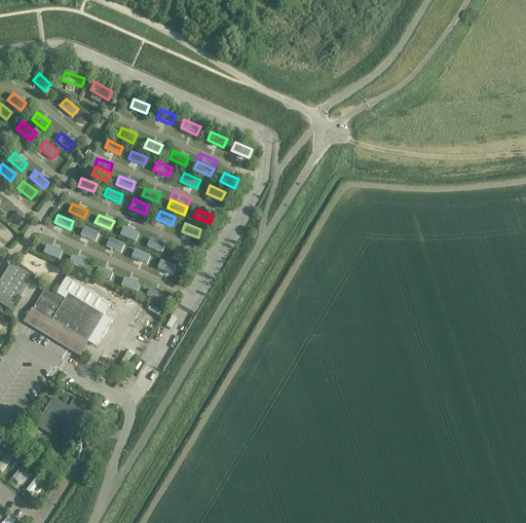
[(96,240),(99,232),(83,225),(80,233),(96,240)]
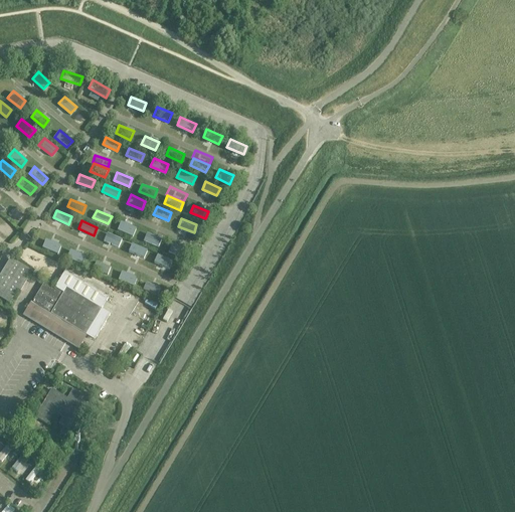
[(137,227),(122,220),(118,228),(134,235),(137,227)]
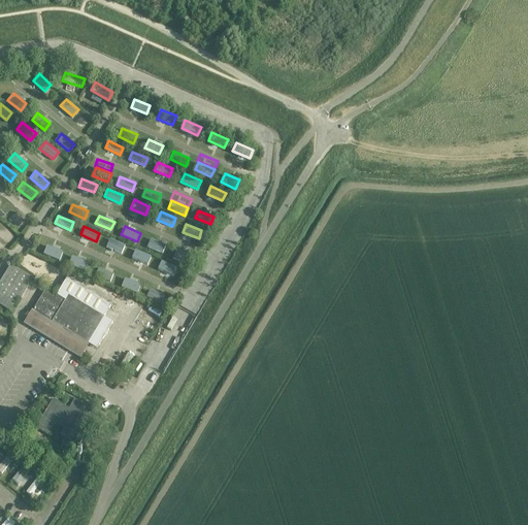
[(122,253),(126,244),(109,237),(106,245),(122,253)]
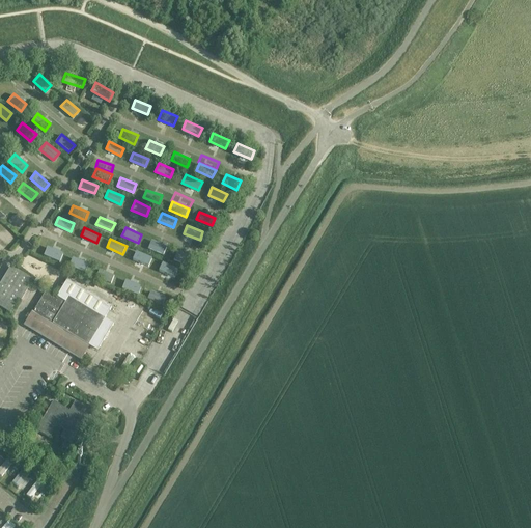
[(167,246),(151,240),(148,248),(164,254),(167,246)]
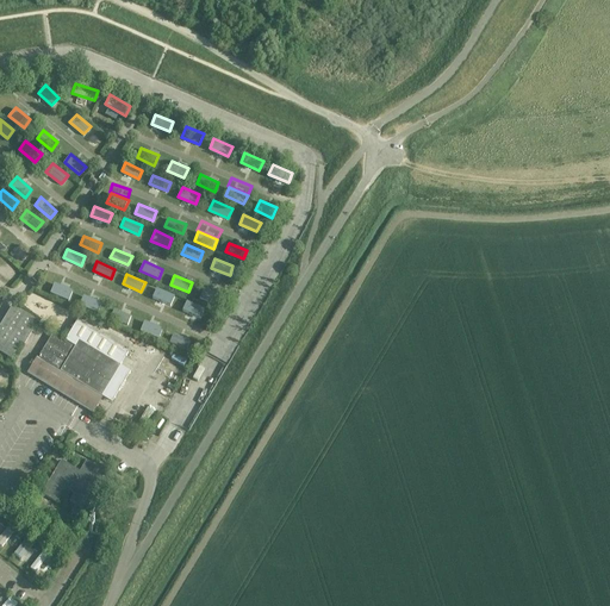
[(73,289),(54,282),(50,292),(69,300),(73,289)]
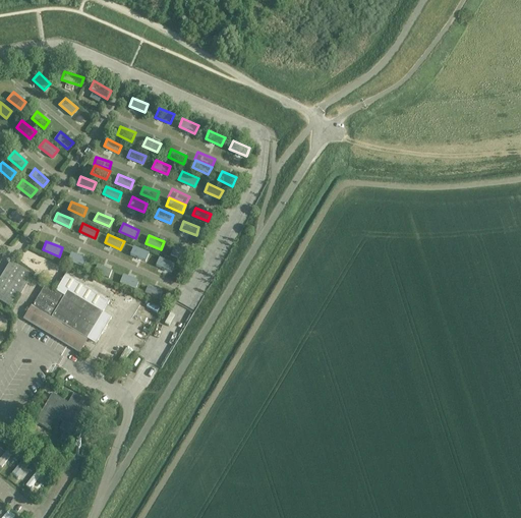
[(147,261),(151,252),(134,245),(130,253),(147,261)]
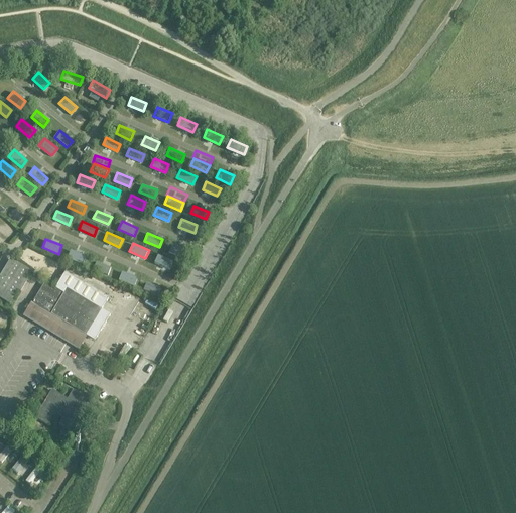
[(188,250),(172,243),(169,251),(185,258),(188,250)]
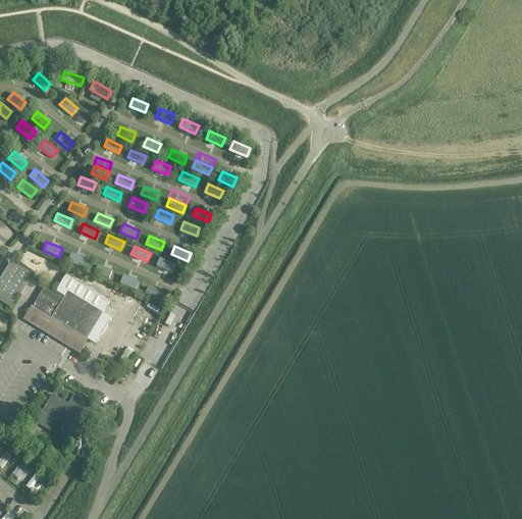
[(88,259),(71,252),(67,260),(84,267),(88,259)]
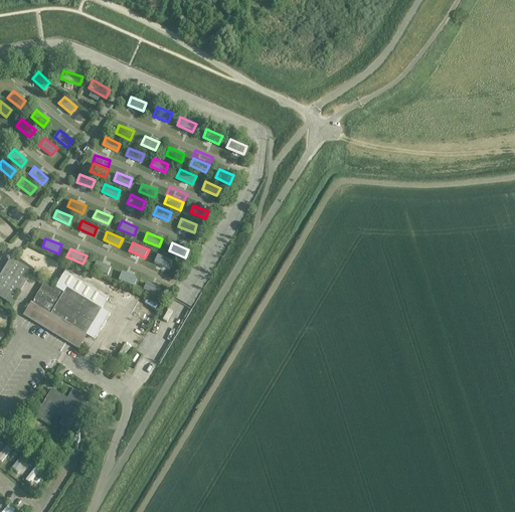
[(174,261),(157,253),(154,262),(170,269),(174,261)]
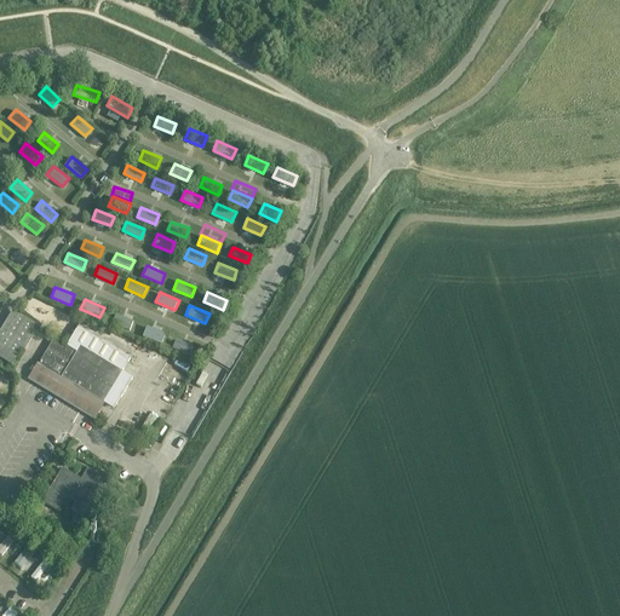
[(12,309),(0,328),(0,355),(12,363),(22,346),(24,349),(33,334),(29,333),(35,323),(12,309)]
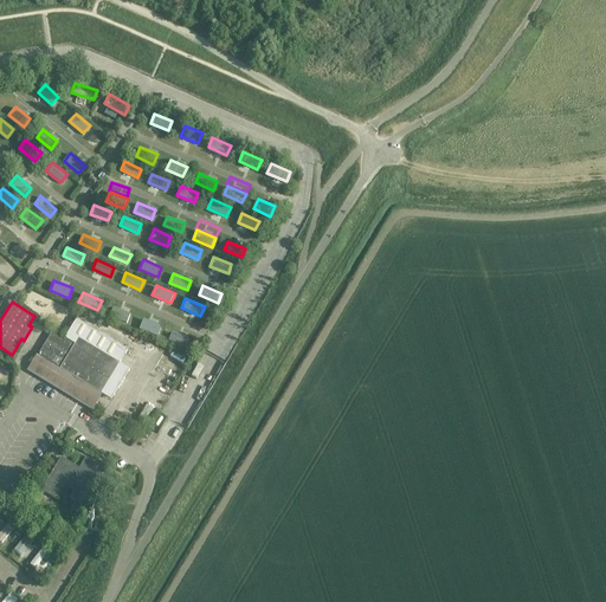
[(218,304),(208,315),(214,319),(223,308),(218,304)]
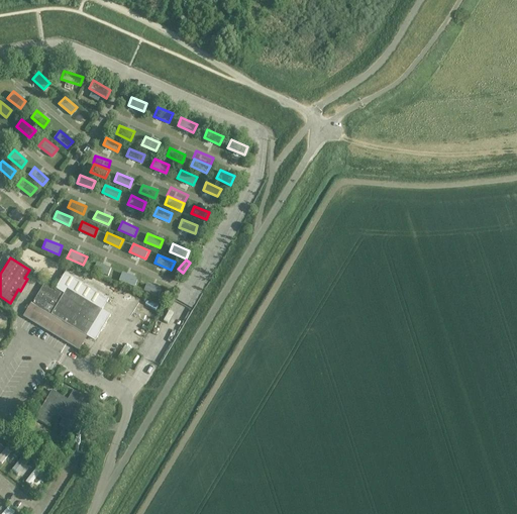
[(112,267),(96,261),(93,269),(108,275),(112,267)]
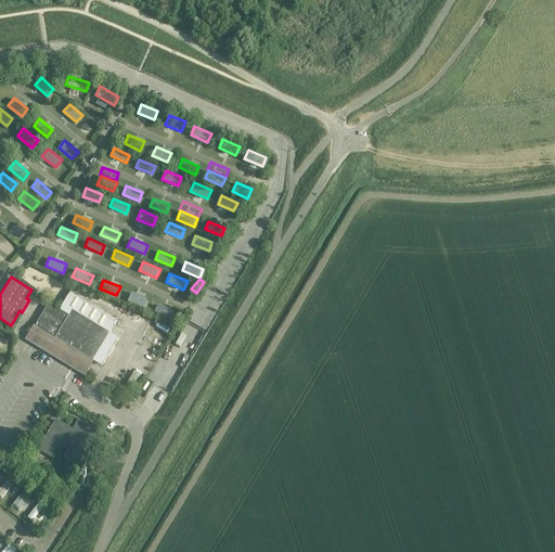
[(85,370),(91,359),(102,366),(118,337),(110,331),(116,320),(69,291),(60,308),(48,302),(46,305),(43,309),(27,335),(85,370)]
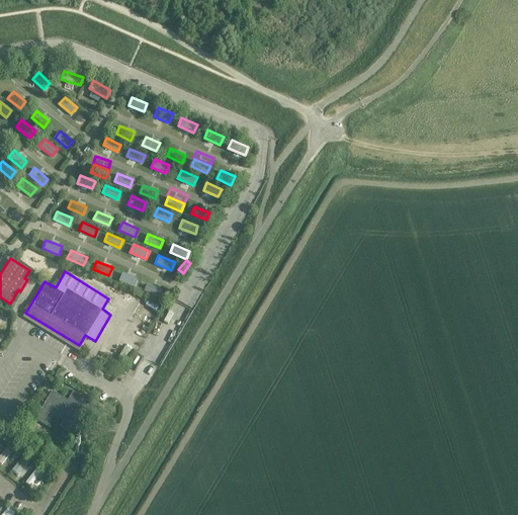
[(139,279),(123,272),(119,280),(135,287),(139,279)]
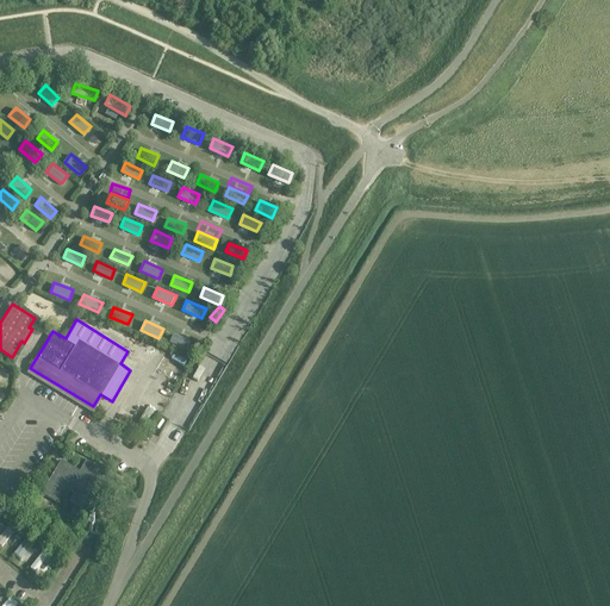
[(191,341),(174,332),(169,342),(187,349),(191,341)]
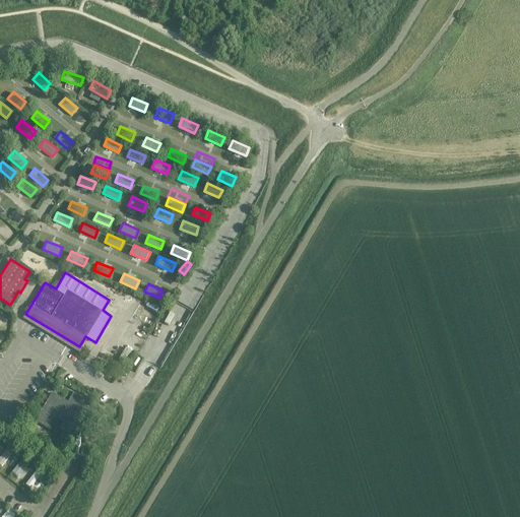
[(121,321),(126,323),(130,311),(125,310),(121,321)]
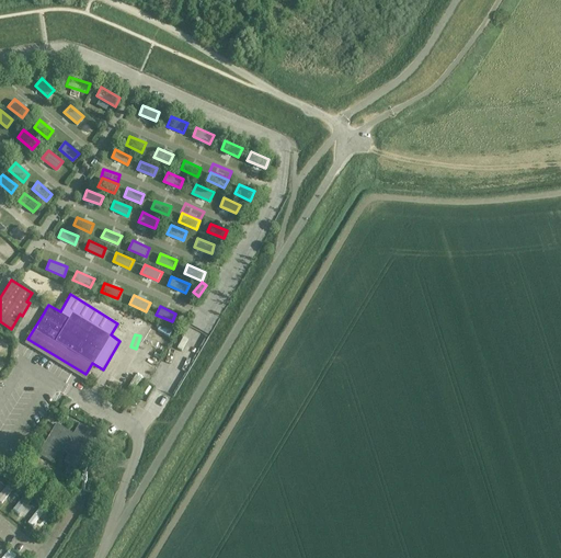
[(121,385),(114,380),(110,387),(122,394),(124,389),(119,387),(121,385)]
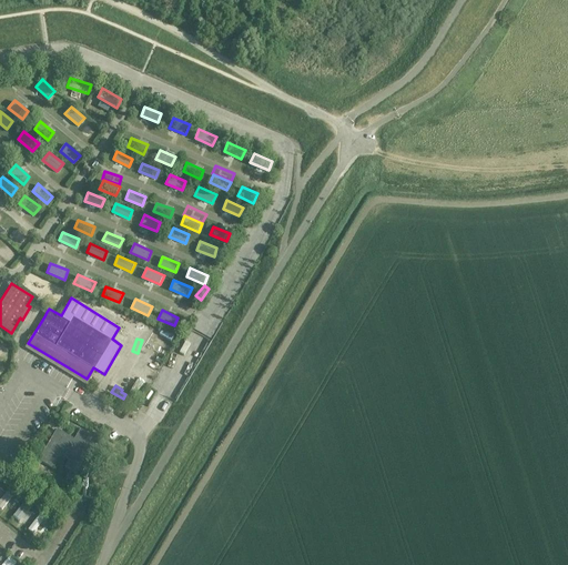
[(75,480),(98,444),(89,439),(91,434),(80,426),(74,436),(57,426),(39,456),(52,465),(61,451),(69,456),(64,463),(71,467),(67,473),(75,480)]
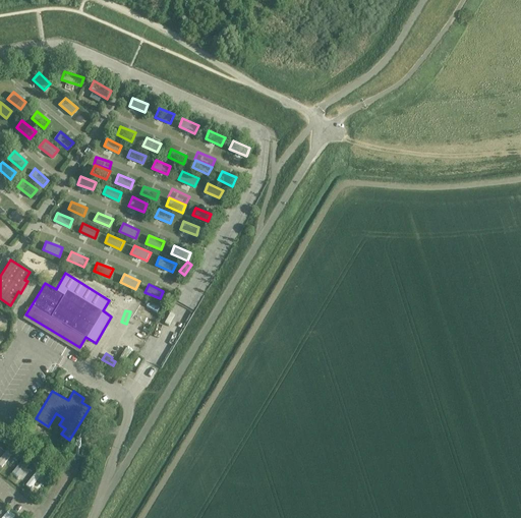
[(14,451),(9,447),(0,458),(0,465),(2,467),(14,451)]
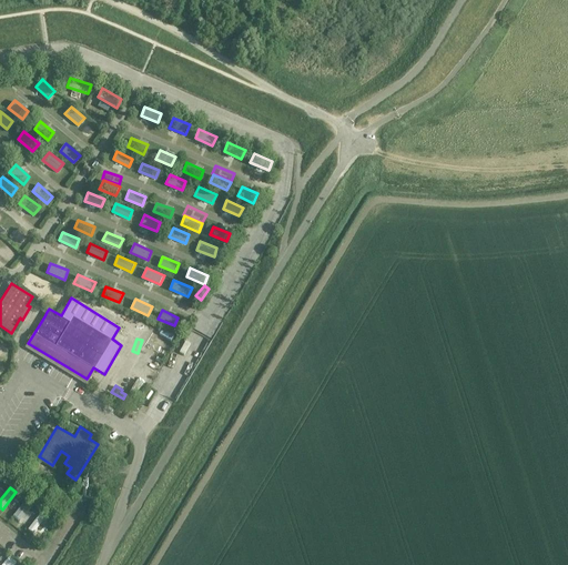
[(20,520),(31,504),(24,500),(14,515),(20,520)]
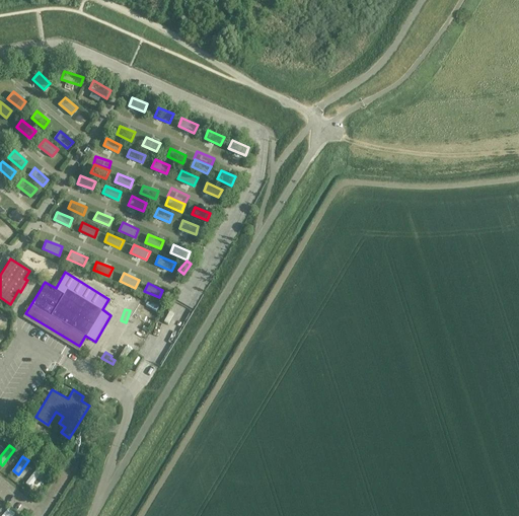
[(43,471),(38,467),(25,483),(30,487),(43,471)]
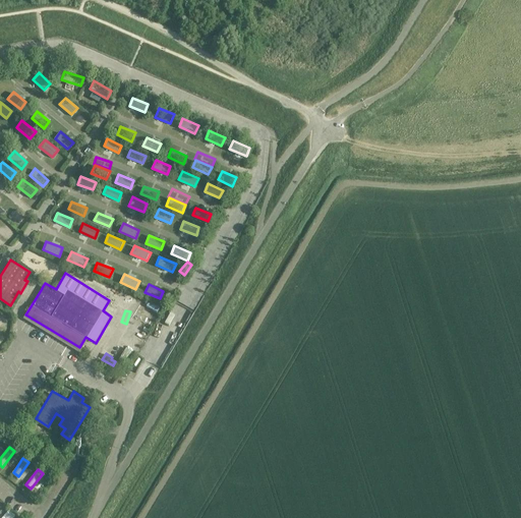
[(49,472),(44,479),(48,483),(54,476),(49,472)]
